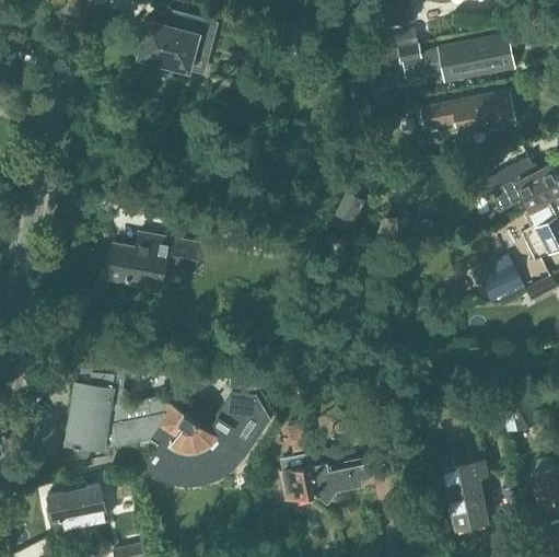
[(410,6),(376,13),(380,32),(414,24),(410,6)]
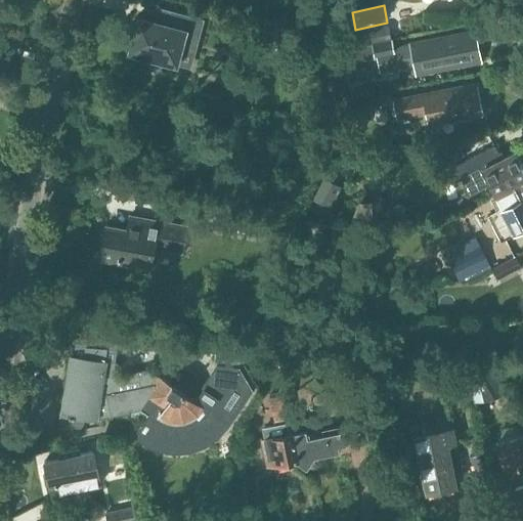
[(137,20),(136,24),(132,23),(129,36),(133,37),(132,40),(129,43),(128,47),(129,51),(128,54),(151,60),(149,69),(166,73),(168,64),(188,71),(202,23),(158,10),(154,25),(137,20)]
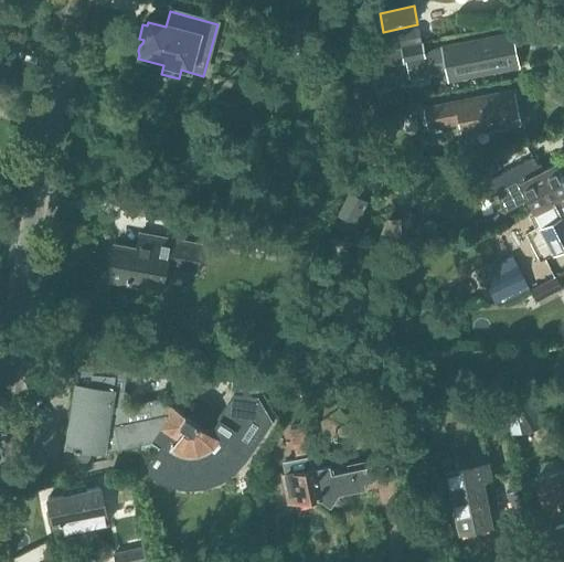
[(418,82),(435,78),(445,73),(446,83),(518,69),(512,36),(440,51),(439,49),(434,50),(424,56),(422,45),(400,50),(400,51),(379,55),(382,71),(403,66),(403,67),(405,66),(408,82),(418,82)]
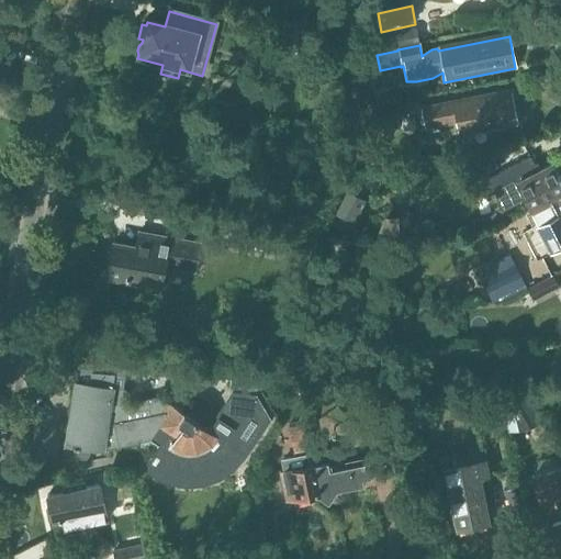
[(418,112),(422,132),(453,125),(456,136),(508,126),(506,116),(515,115),(511,94),(418,112)]
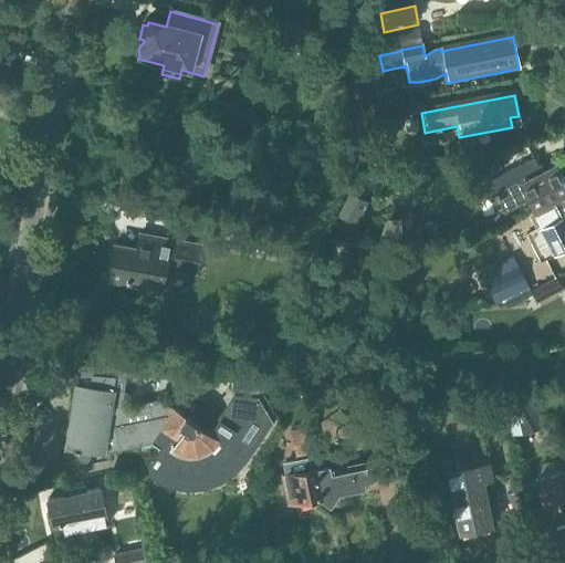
[(477,171),(499,166),(495,153),(473,158),(477,171)]
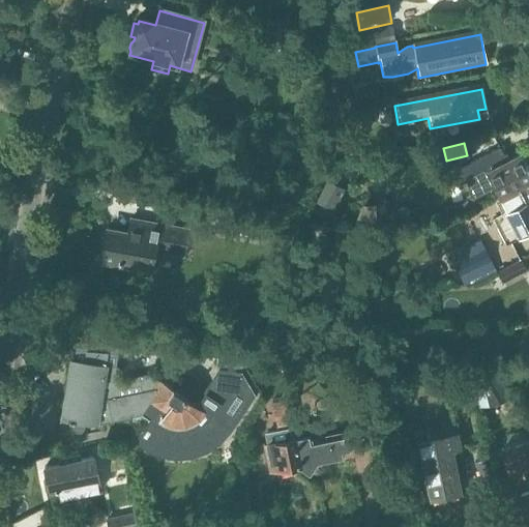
[(494,191),(499,200),(495,203),(496,206),(528,189),(528,171),(522,157),(506,165),(499,151),(457,173),(463,184),(461,184),(465,192),(467,191),(472,202),(494,191)]
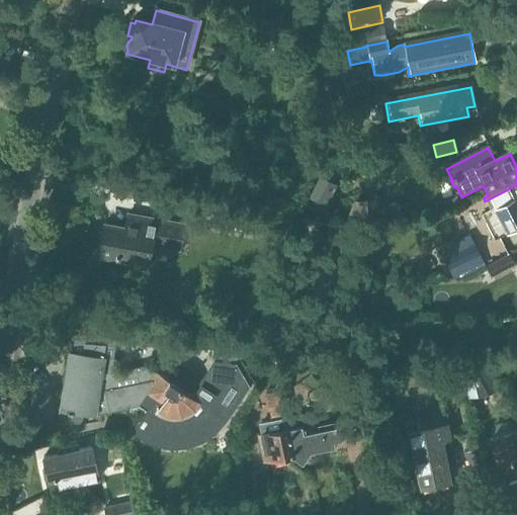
[(319,180),(309,202),(326,210),(336,188),(319,180)]
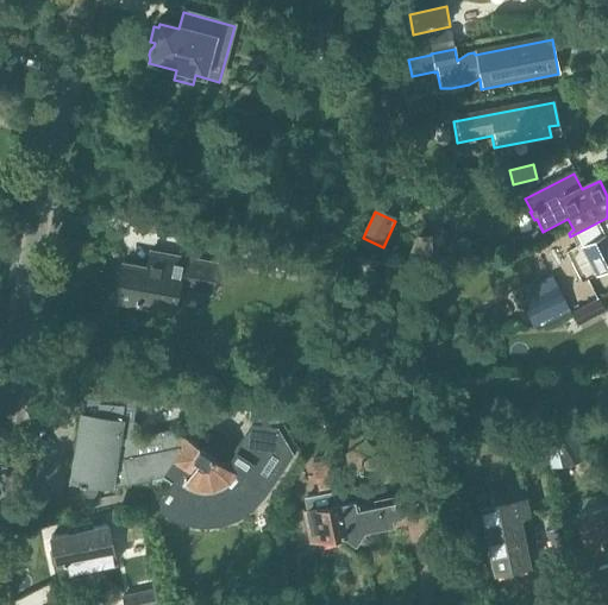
[(607,218),(570,237),(576,247),(564,253),(581,284),(607,269),(607,218)]
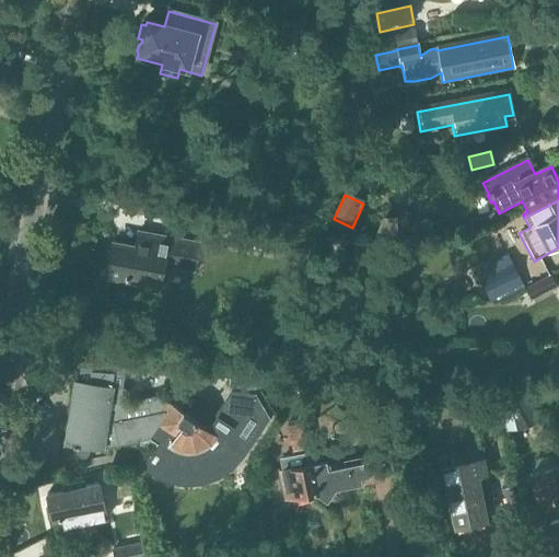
[(126,288),(143,291),(142,296),(156,298),(159,288),(161,289),(165,268),(195,274),(200,246),(159,240),(156,252),(113,244),(106,279),(127,282),(126,288)]
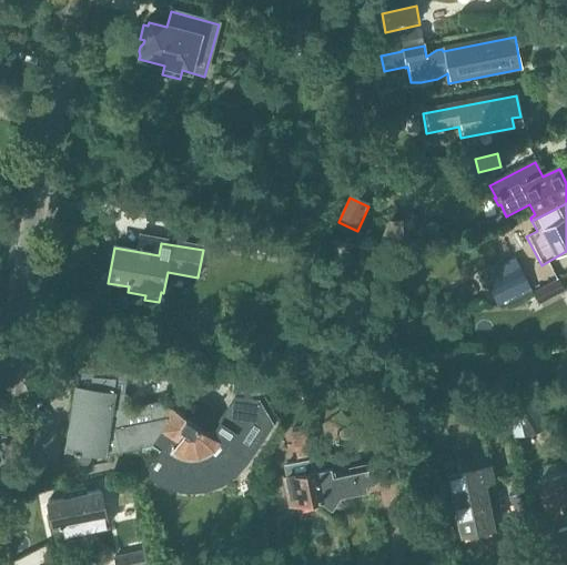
[(485,286),(493,301),(500,298),(504,305),(528,293),(524,285),(527,284),(515,261),(488,274),(493,282),(485,286)]
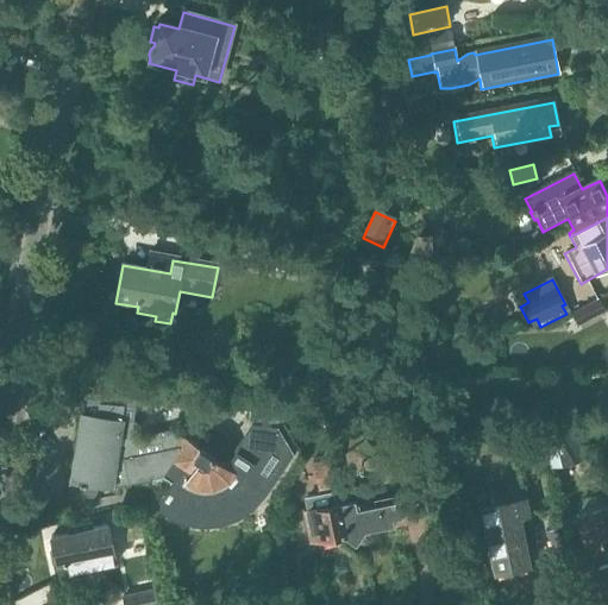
[(599,298),(570,314),(578,328),(607,313),(599,298)]
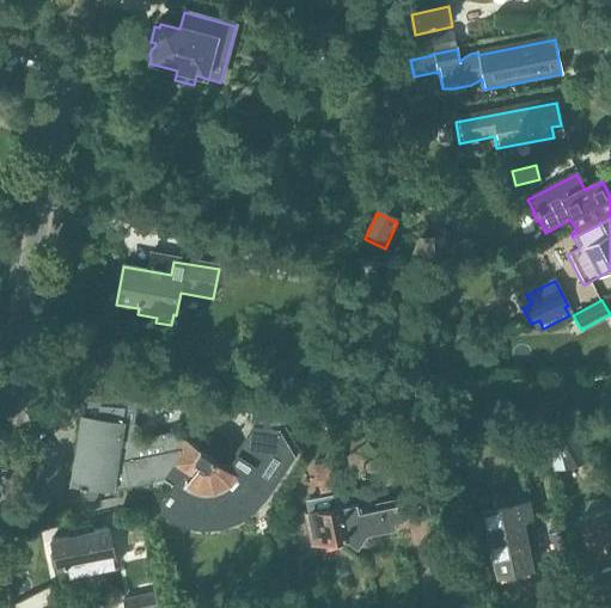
[(81,417),(71,486),(80,487),(79,490),(85,491),(84,493),(84,496),(85,497),(85,498),(87,499),(90,501),(91,501),(93,499),(96,498),(97,493),(97,491),(114,493),(114,492),(139,486),(150,485),(163,493),(178,472),(183,476),(191,462),(196,465),(203,454),(171,434),(134,442),(136,427),(81,417)]
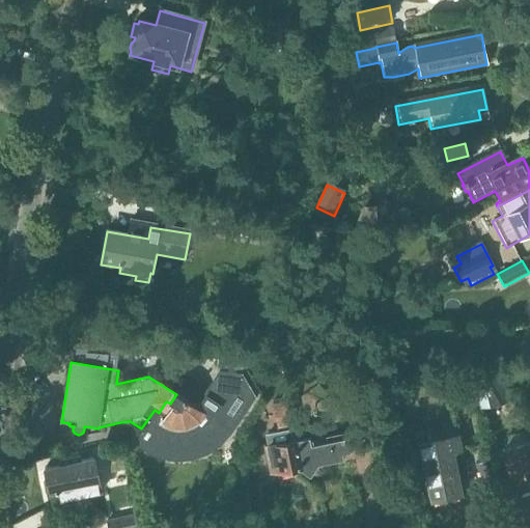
[(139,433),(131,444),(143,452),(158,460),(174,463),(192,462),(206,456),(220,447),(231,434),(255,398),(242,376),(218,372),(200,398),(202,399),(196,408),(188,401),(193,394),(182,386),(176,394),(170,404),(166,401),(159,413),(155,410),(141,428),(143,429),(140,434),(139,433)]
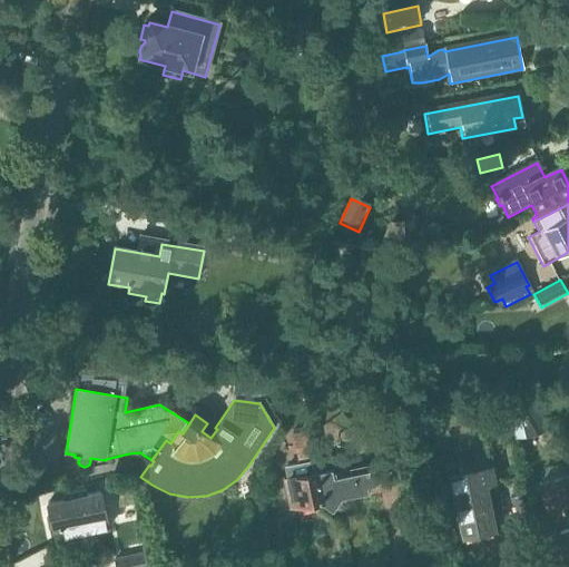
[(531,401),(503,407),(512,442),(549,432),(531,401)]
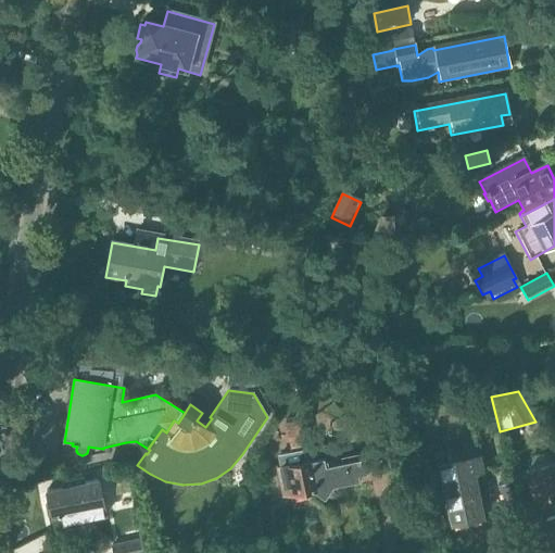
[(287,437),(302,435),(299,422),(285,425),(287,437)]
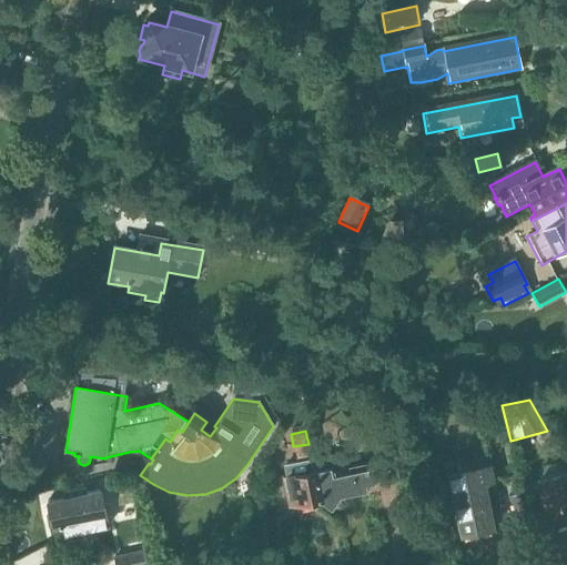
[(309,444),(293,446),(296,461),(311,458),(309,444)]
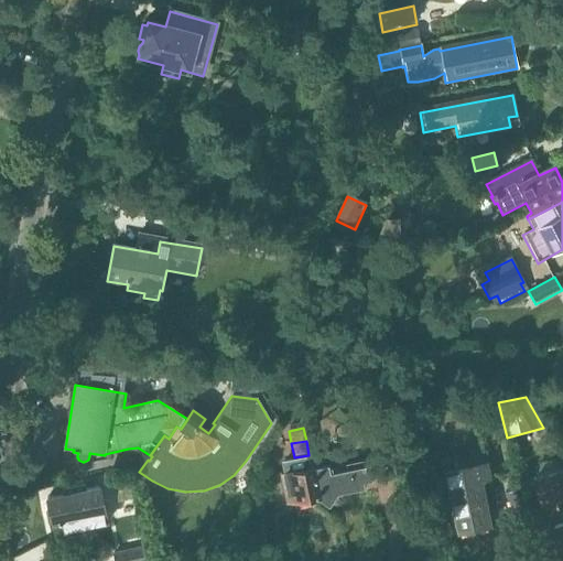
[(336,452),(310,457),(318,499),(329,507),(336,496),(365,491),(364,486),(383,482),(379,464),(369,465),(369,466),(368,466),(367,461),(339,466),(336,452)]
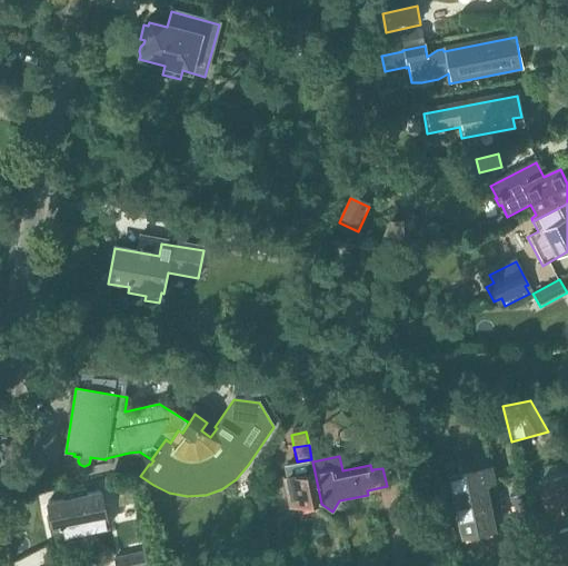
[(285,477),(286,479),(284,479),(289,510),(321,504),(312,462),(310,462),(311,468),(300,470),(301,476),(295,477),(294,476),(285,477)]
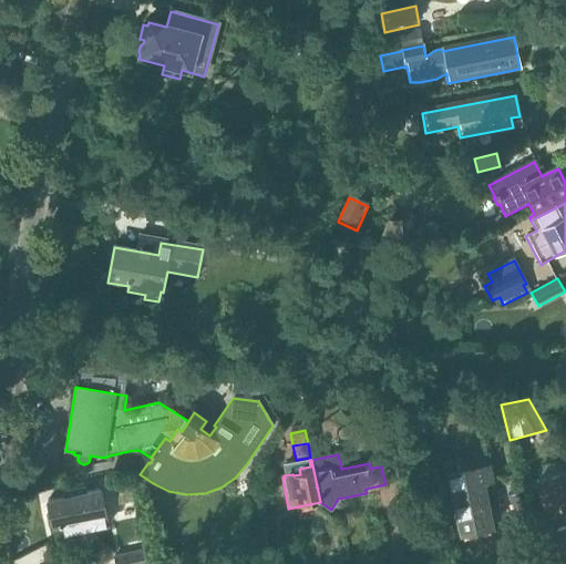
[(491,482),(487,465),(448,474),(461,536),(492,530),(482,484),(491,482)]
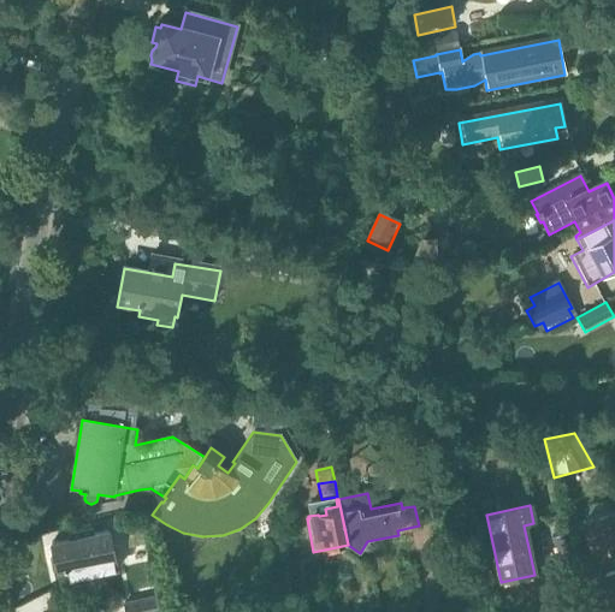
[(589,535),(596,562),(598,562),(602,574),(614,569),(614,562),(614,558),(614,557),(614,511),(583,521),(583,522),(568,526),(572,539),(589,535)]
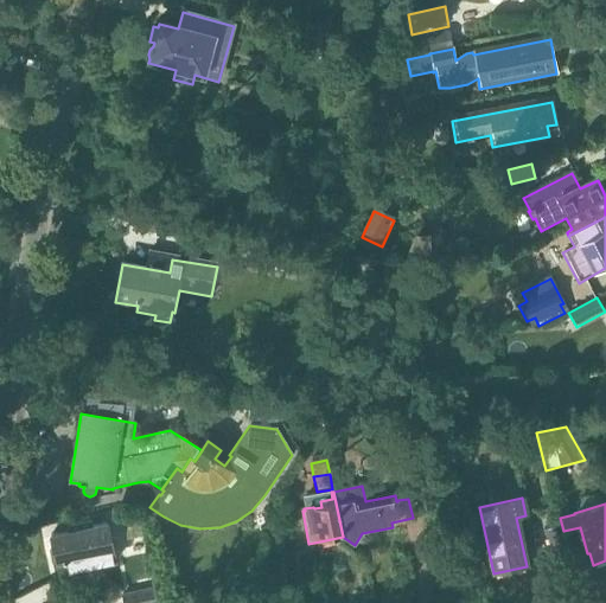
[(50,538),(56,566),(65,564),(68,572),(102,565),(102,566),(115,563),(107,525),(94,528),(50,538)]
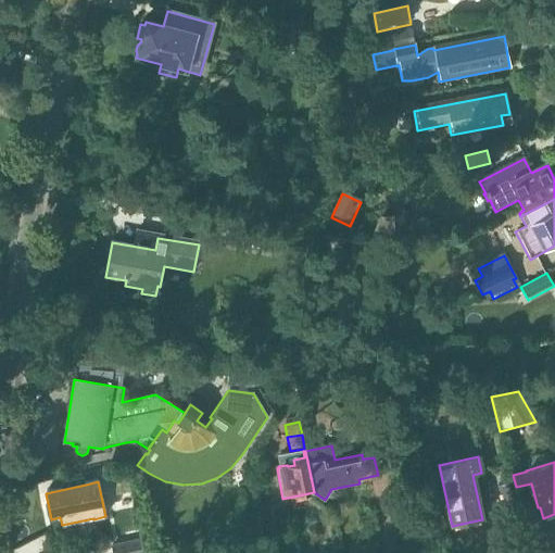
[(142,552),(140,541),(112,547),(113,552),(142,552)]
